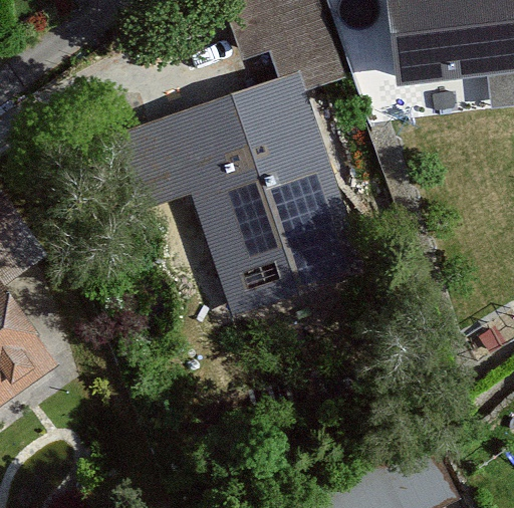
[(225,0),(242,59),(269,49),(279,78),(300,71),(306,91),(346,75),(322,0),(225,0)]
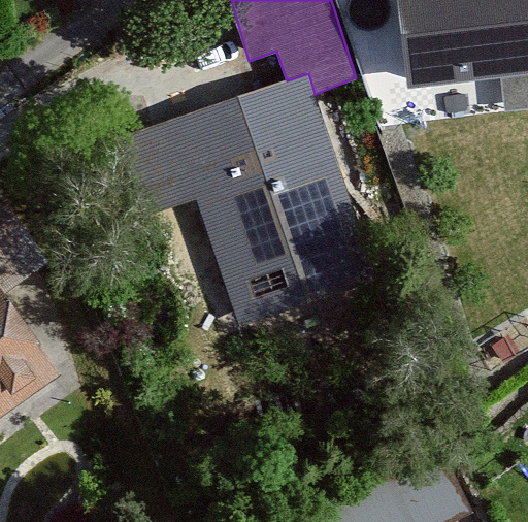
[(400,0),(407,79),(527,68),(527,0),(400,0)]
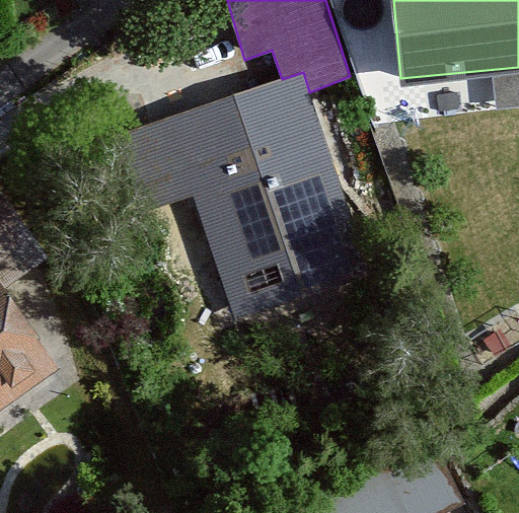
[(282,79),(112,134),(138,213),(193,195),(232,318),(369,275),(309,92),(303,72),(282,79)]
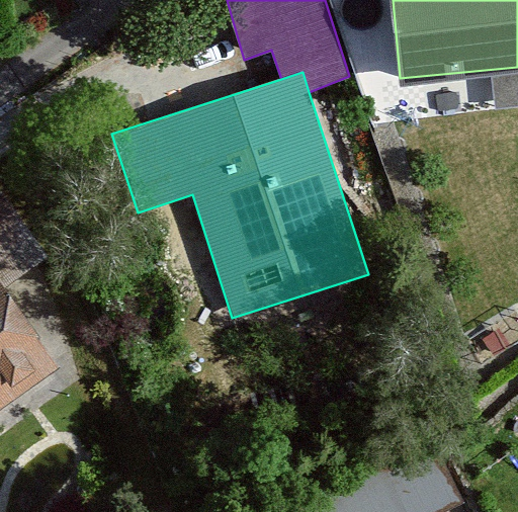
[(0,281),(4,288),(50,255),(0,186),(0,281)]
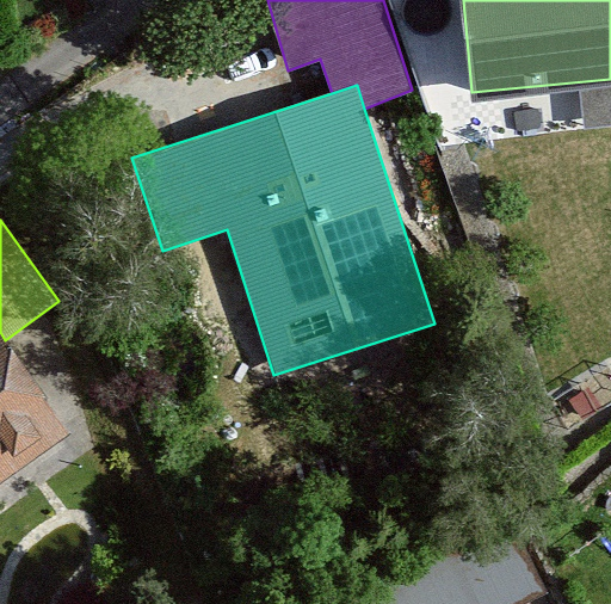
[(0,481),(71,431),(5,340),(0,332),(0,481)]
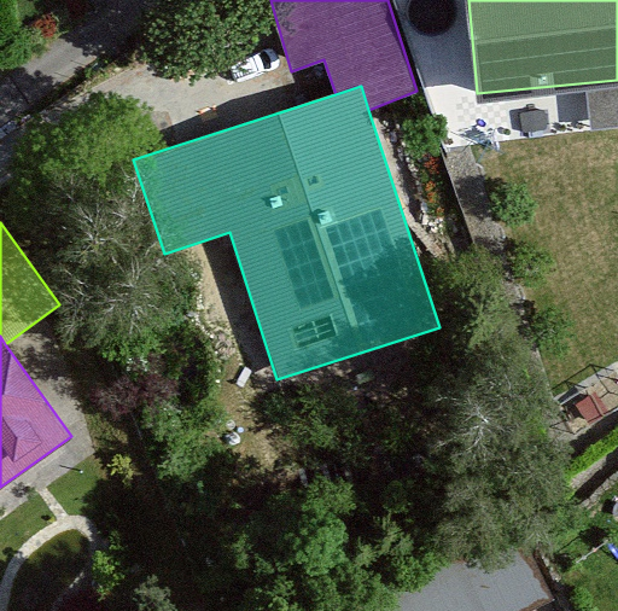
All buildings are outlined.
